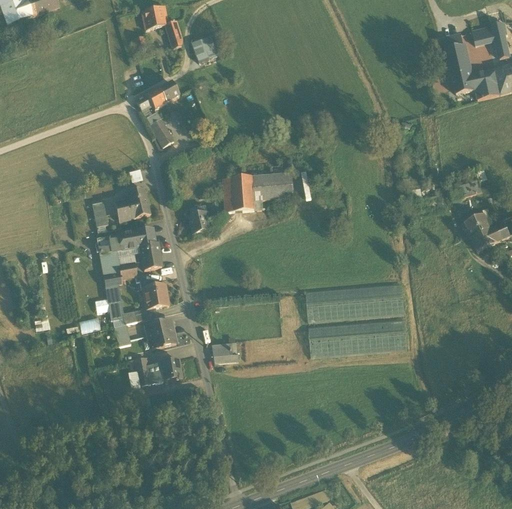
[(7,25),(32,16),(26,0),(23,0),(0,0),(0,5),(3,13),(7,25)]
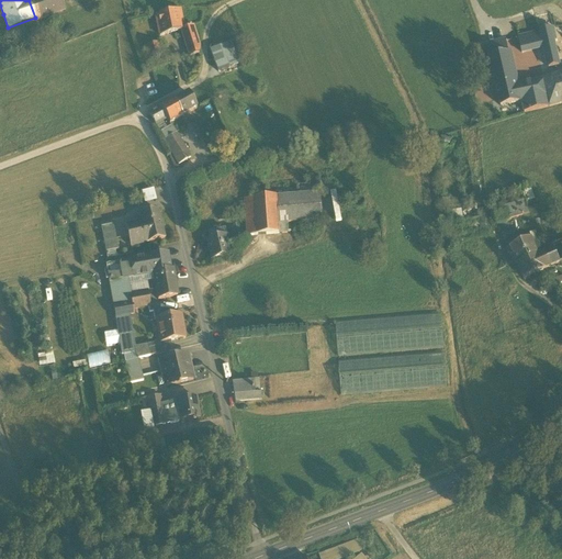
[(29,0),(35,18),(65,7),(62,0),(29,0)]
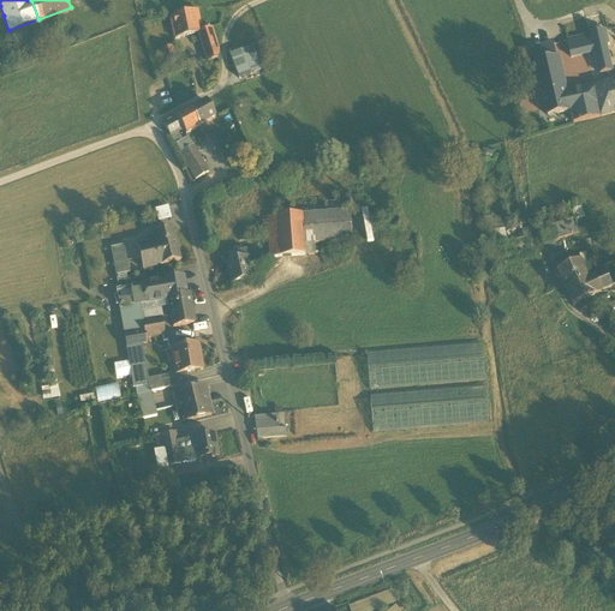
[(169,12),(175,35),(198,29),(202,28),(202,27),(197,6),(169,12)]
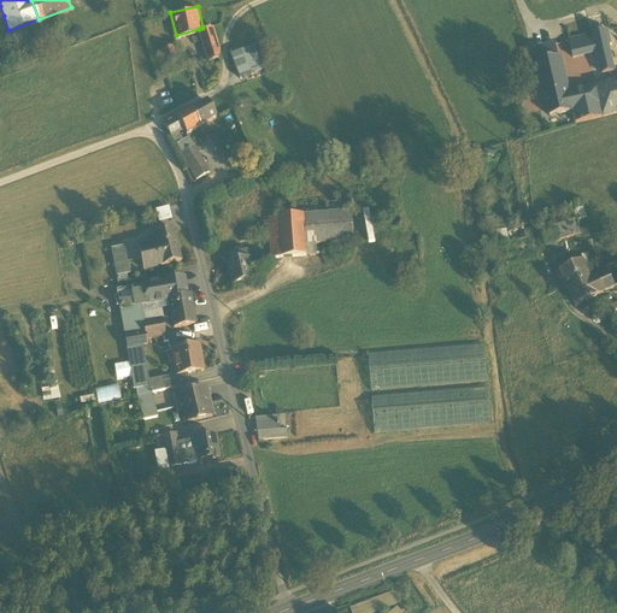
[(199,29),(209,58),(218,54),(218,47),(211,24),(203,27),(203,28),(199,29)]
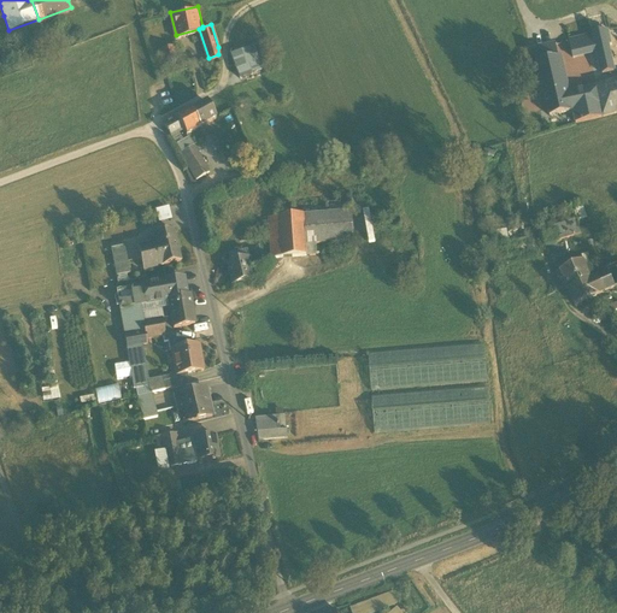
[(598,49),(603,72),(615,69),(607,42),(611,42),(607,28),(593,31),(593,34),(598,49)]
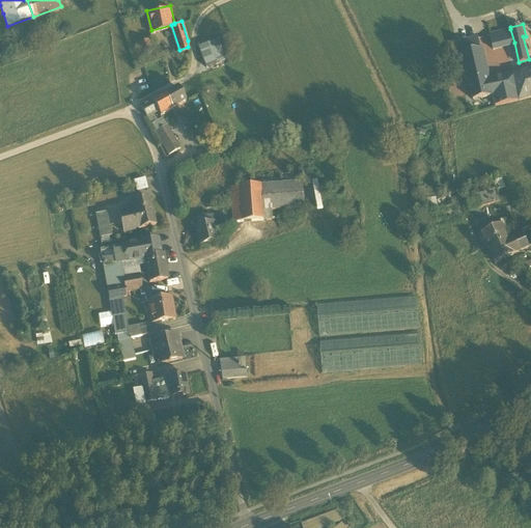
[(514,43),(510,29),(491,33),(494,48),(514,43)]
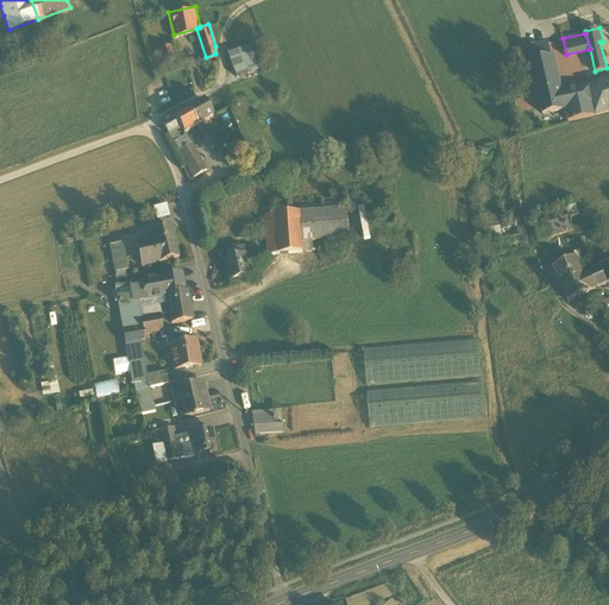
[(552,54),(548,42),(529,45),(528,48),(529,58),(552,54)]
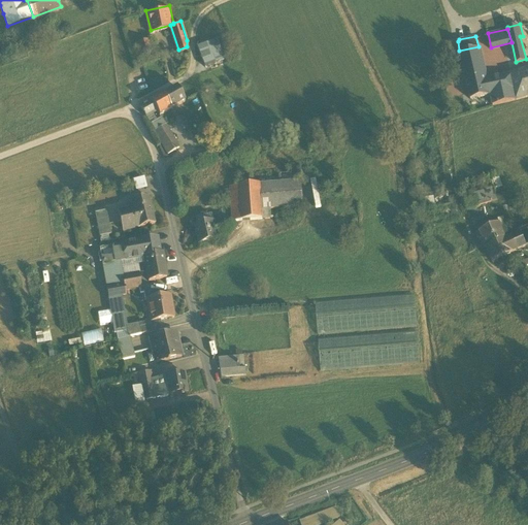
[(197,44),(204,65),(224,57),(217,37),(197,44)]
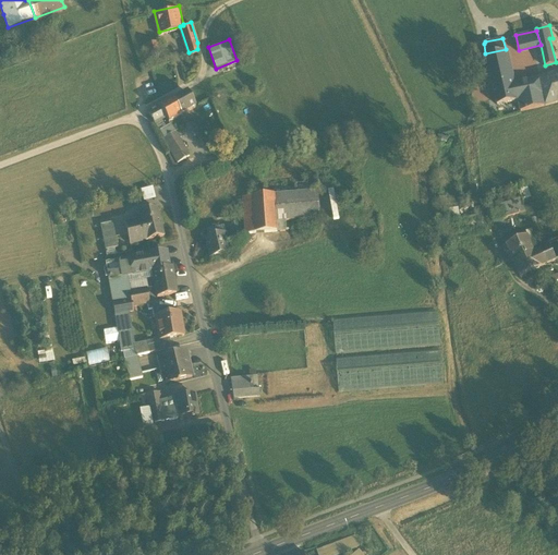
[(145,43),(148,56),(159,52),(156,40),(145,43)]
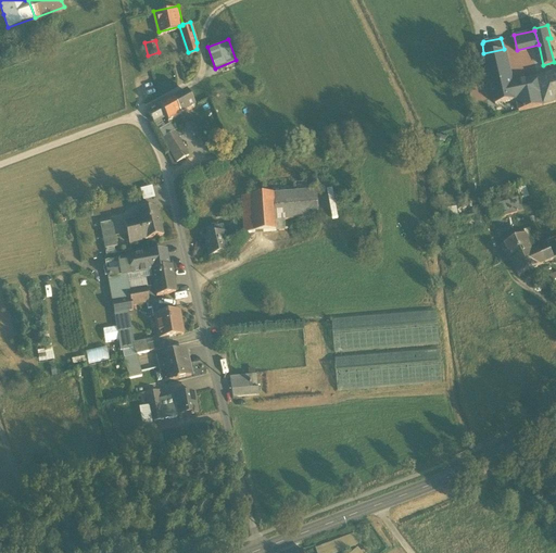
[(516,99),(519,109),(545,103),(538,77),(512,84),(509,74),(508,72),(504,49),(483,53),(495,103),(516,99)]
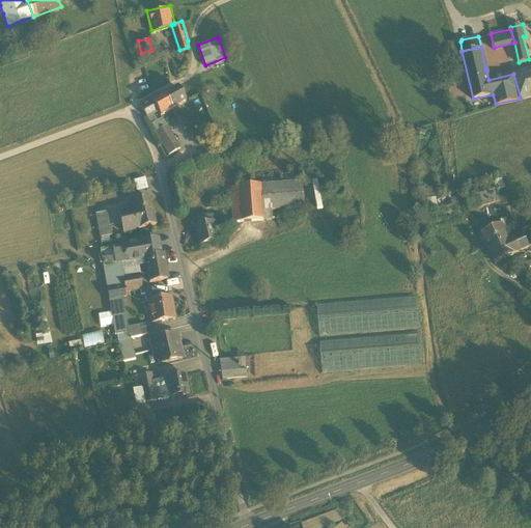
[(513,74),(521,99),(530,95),(530,67),(513,73),(513,74)]
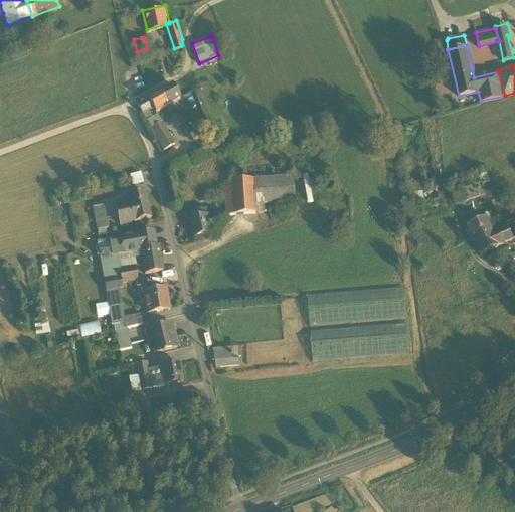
[(172,82),(159,90),(166,105),(180,97),(172,82)]
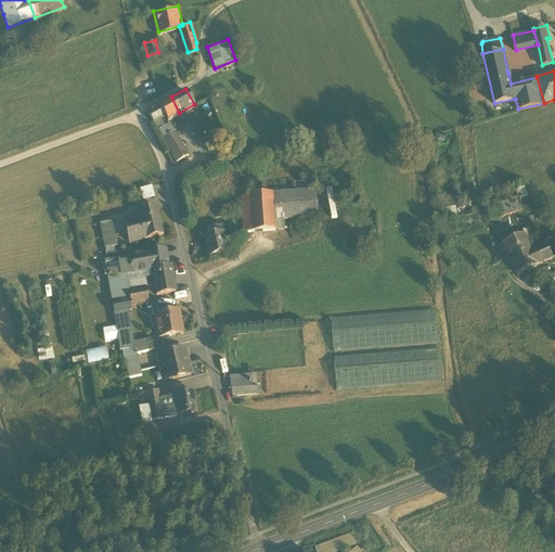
[(167,119),(179,113),(171,97),(159,103),(165,115),(167,119)]
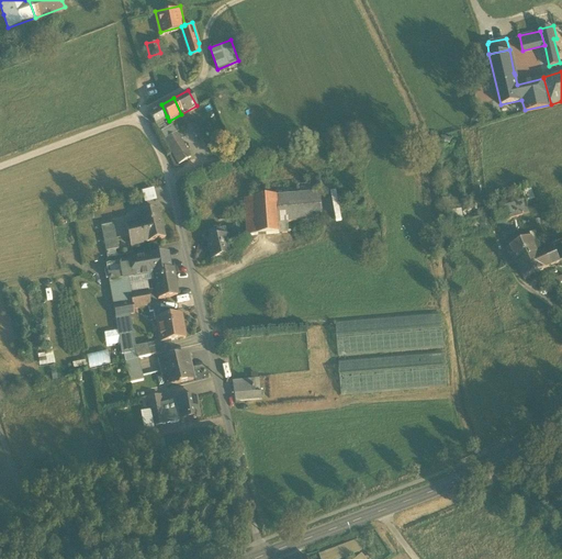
[(163,119),(167,116),(161,104),(149,111),(149,112),(155,123),(156,122),(163,119)]
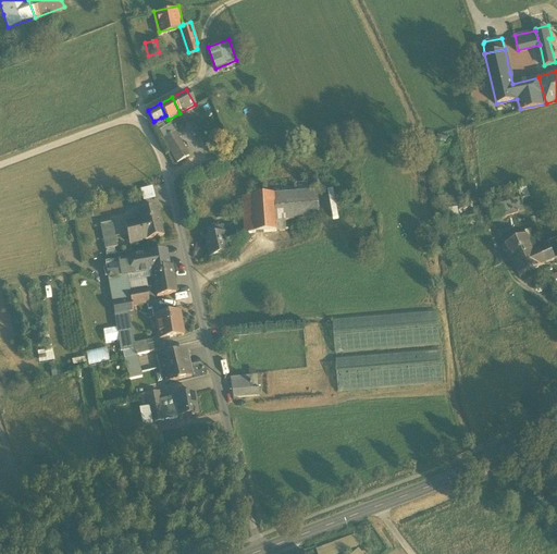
[(161,118),(155,121),(158,128),(159,128),(164,124),(161,118)]
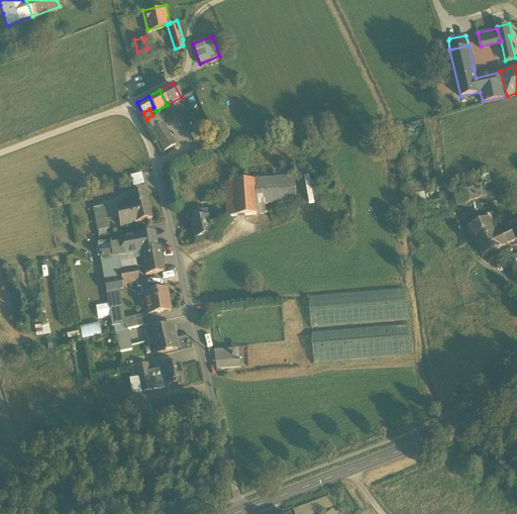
[(158,112),(152,115),(147,119),(151,125),(162,119),(158,112)]
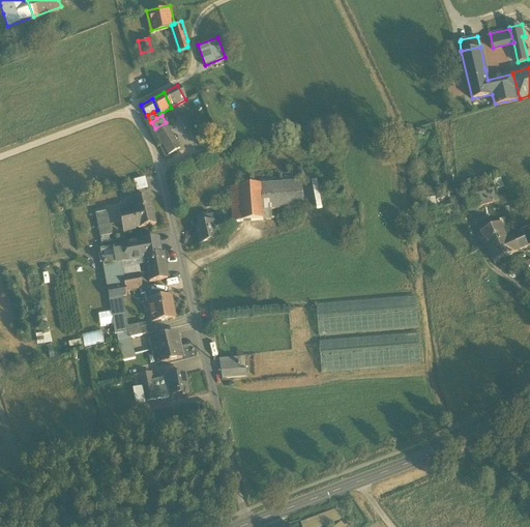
[(179,146),(166,122),(155,128),(154,129),(168,152),(179,146)]
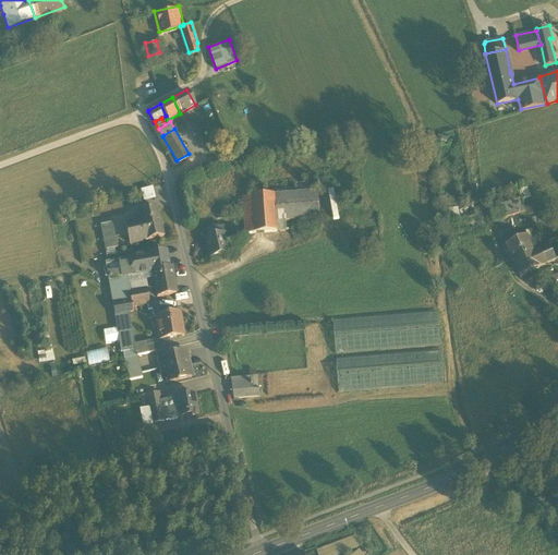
[(138,189),(142,201),(154,197),(150,184),(138,189)]
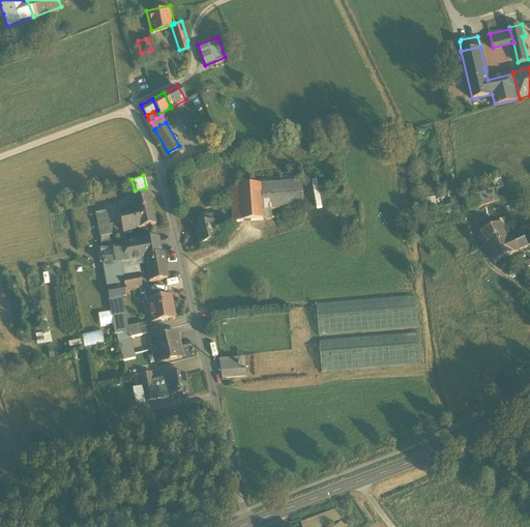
[(495,178),(498,187),(504,185),(501,176),(495,177),(495,178)]
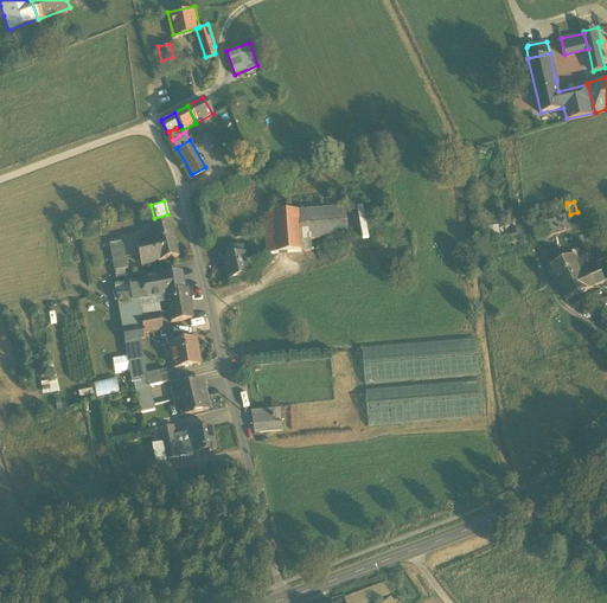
[(346,205),(299,209),(301,249),(311,248),(310,237),(349,235),(346,212),(346,205)]
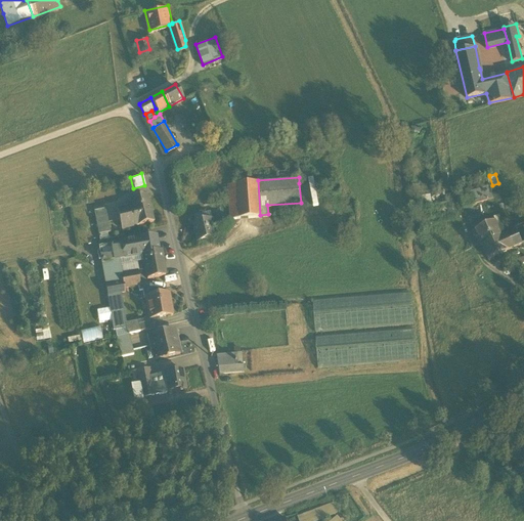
[(338,191),(341,187),(340,182),(336,179),(331,181),(328,185),(329,189),(333,192),(338,191)]
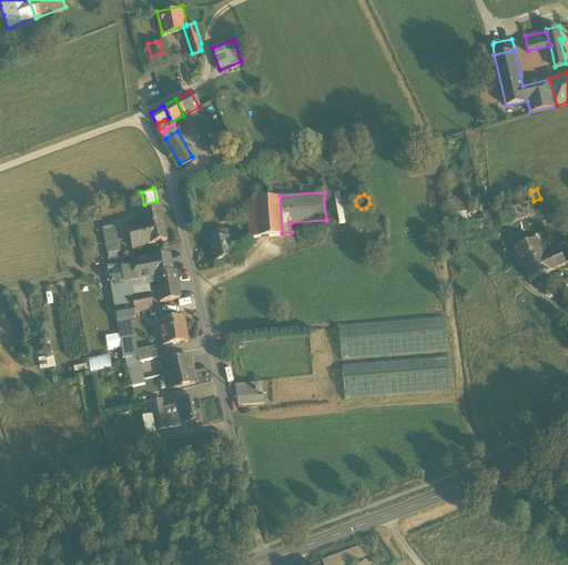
[(280,195),(257,198),(260,234),(282,233),(280,195)]
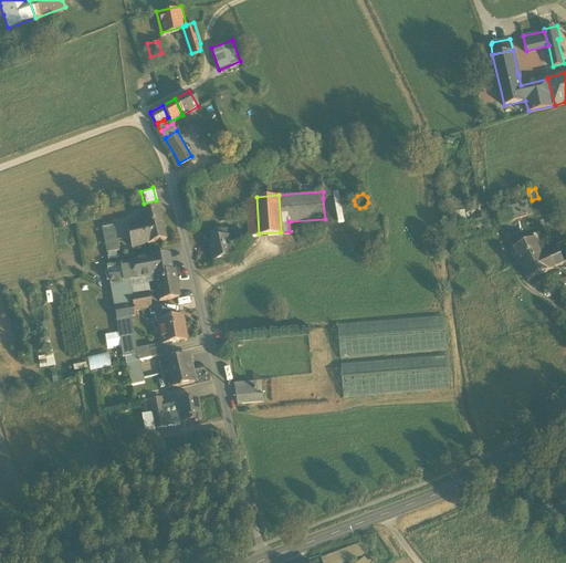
[(250,235),(259,233),(257,197),(247,197),(250,235)]
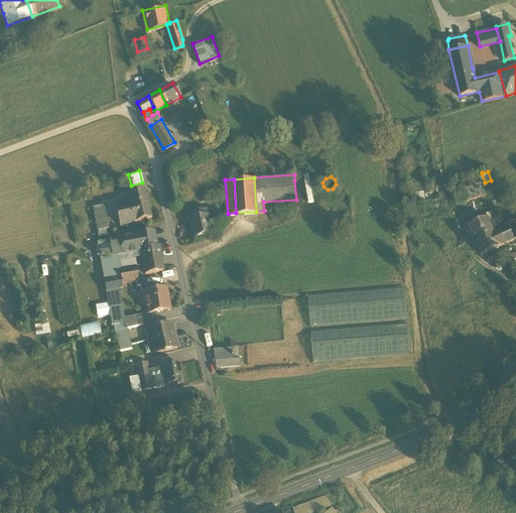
[(116,204),(121,224),(151,216),(144,190),(129,195),(130,201),(116,204)]
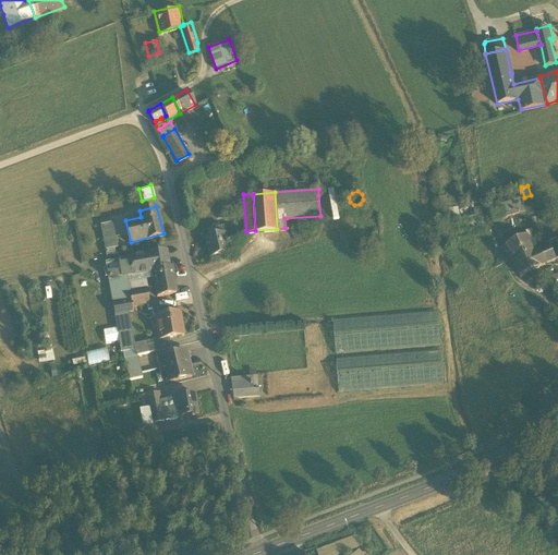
[(100,221),(101,230),(114,228),(113,218),(100,221)]
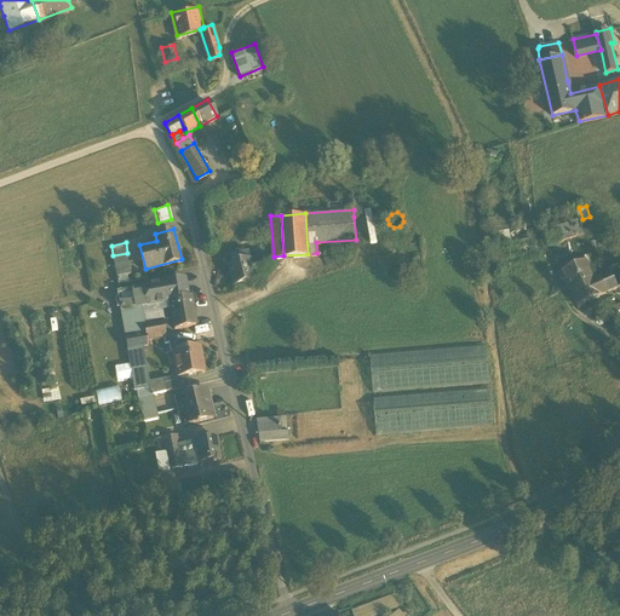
[(230,254),(233,263),(251,258),(250,249),(230,254)]
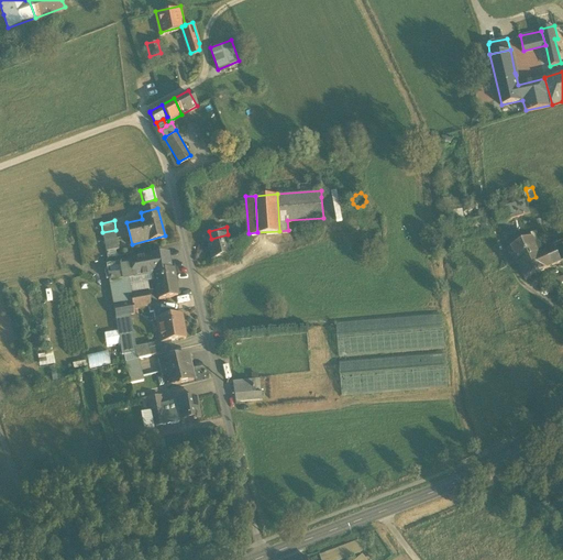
[(539,251),(537,243),(542,241),(537,229),(530,231),(532,234),(510,245),(518,261),(539,251)]
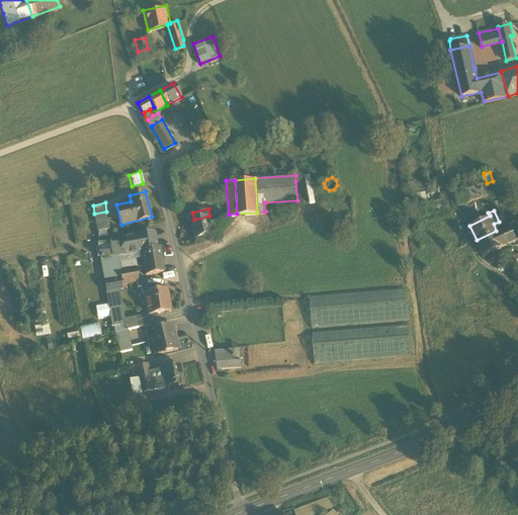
[(94,213),(96,220),(107,218),(106,211),(94,213)]
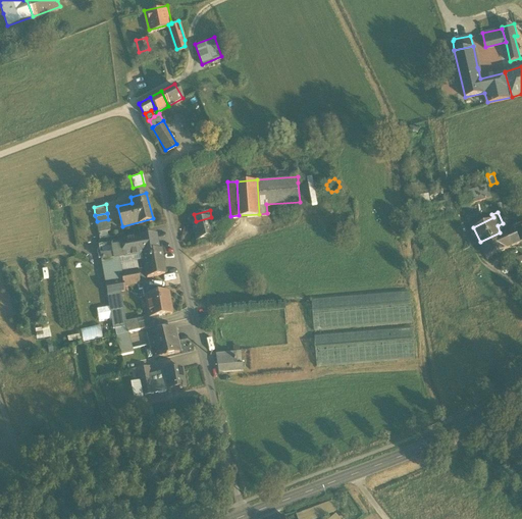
[(215,235),(211,217),(196,221),(194,222),(198,239),(215,235)]
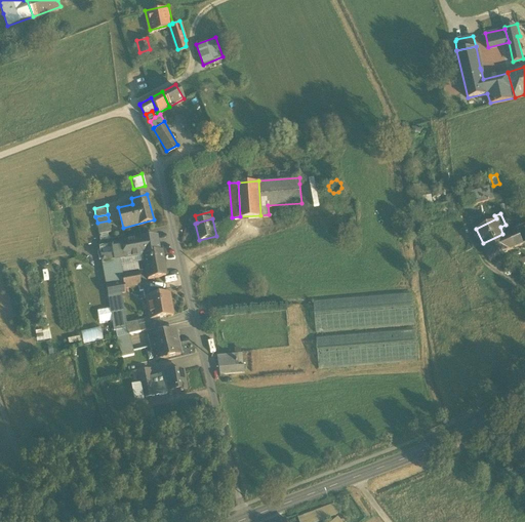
[(111,230),(109,221),(97,223),(98,232),(108,231),(111,230)]
